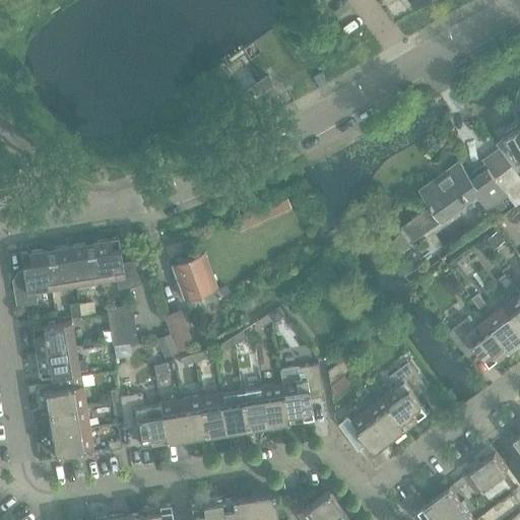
[(321,71),(313,76),(319,87),(327,82),(321,71)]
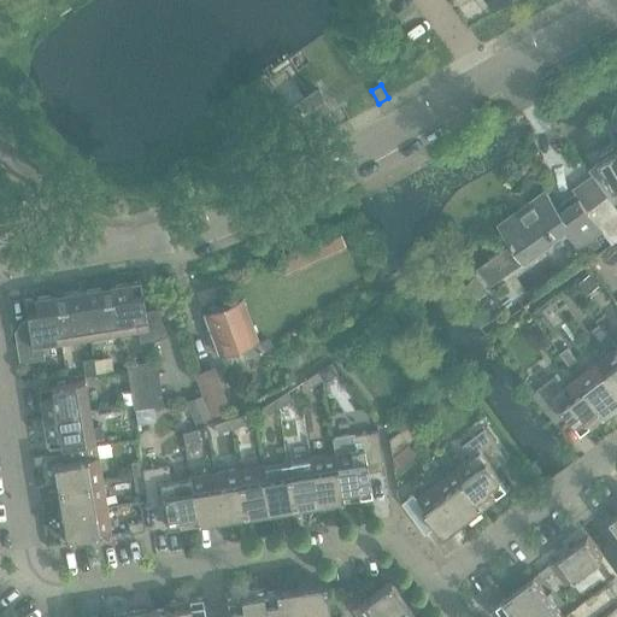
[(318,88),(305,98),(288,110),(301,129),(331,109),(318,88)]
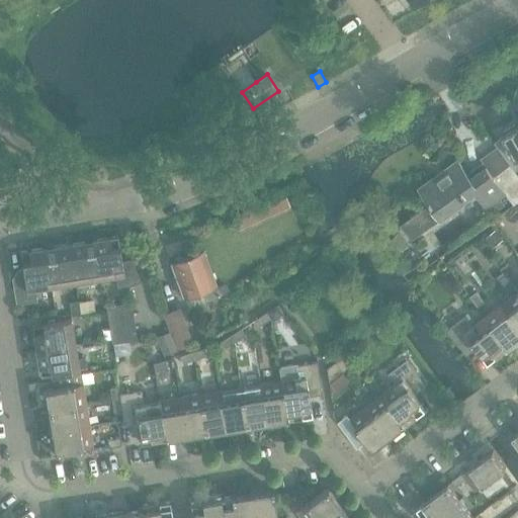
[(515,172),(517,169),(517,124),(515,126),(514,124),(501,133),(503,136),(494,143),(510,165),(515,172)]
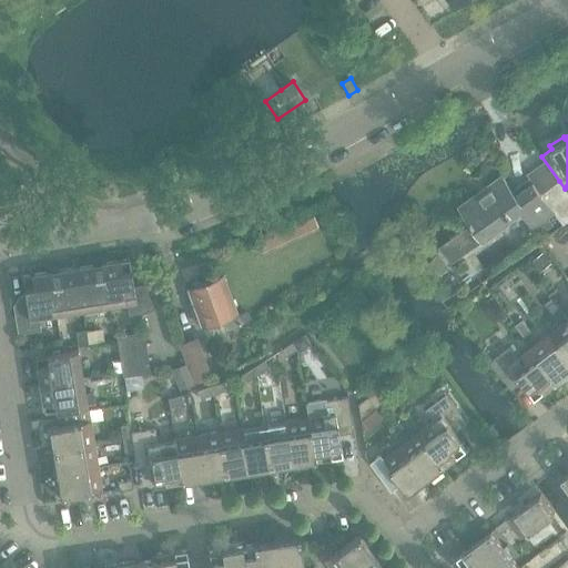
[(533,182),(514,194),(501,178),(460,206),(470,222),(455,234),(466,250),(485,235),(518,212),(533,231),(536,227),(543,236),(555,227),(548,219),(555,214),(559,220),(567,212),(567,193),(565,189),(559,181),(540,193),(533,182)]
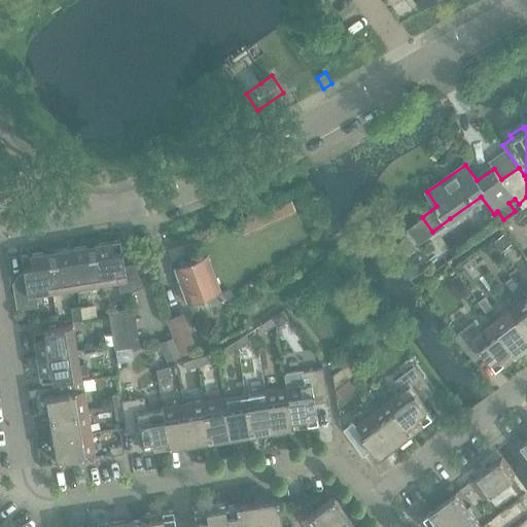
[(238,237),(295,211),(290,201),(234,226),(238,237)]
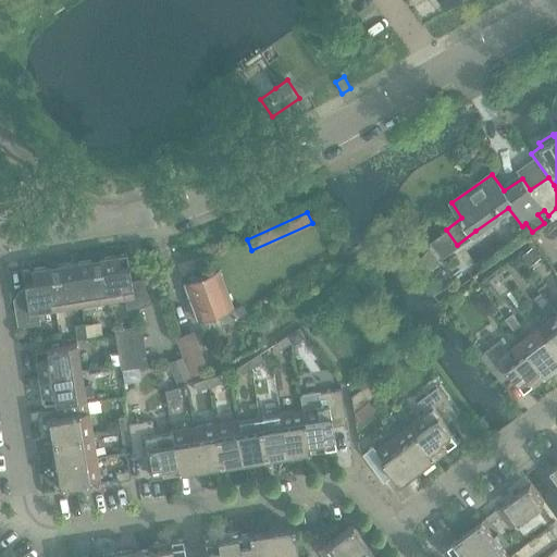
[(530,267),(540,259),(532,247),(521,256),(530,267)]
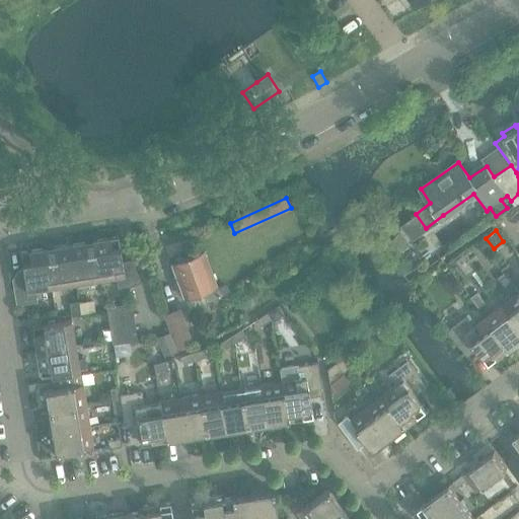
[(399,234),(388,241),(398,255),(410,247),(399,234)]
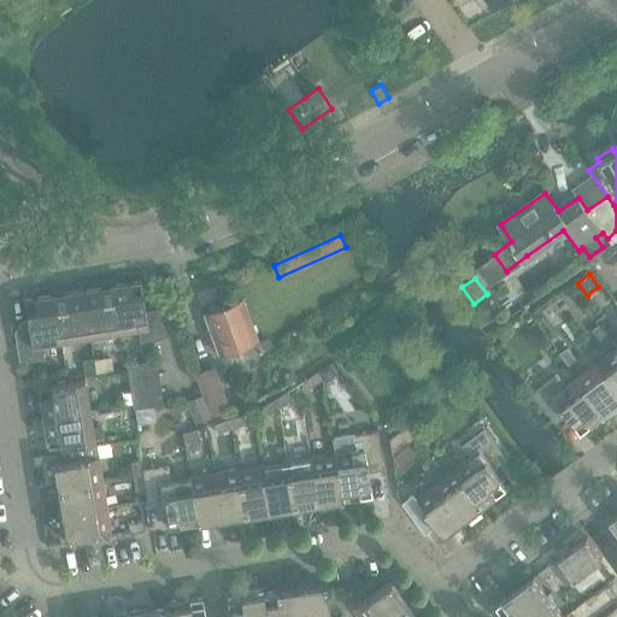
[(110,286),(117,331),(136,328),(139,344),(152,341),(165,336),(156,309),(145,311),(140,281),(110,286)]
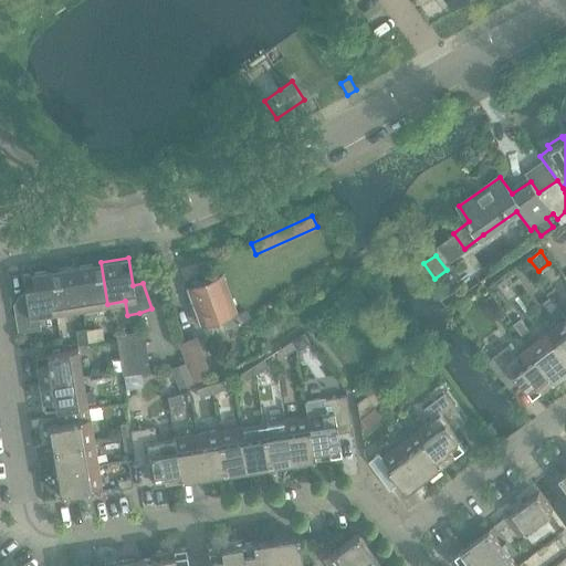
[(82,308),(107,304),(101,262),(75,266),(82,308)]
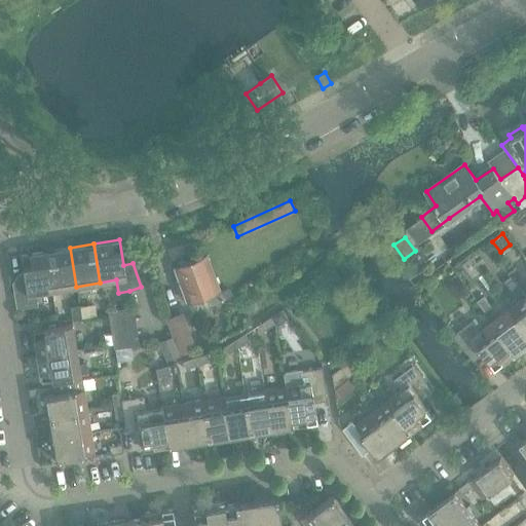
[(51,291),(76,287),(70,248),(45,252),(51,291)]
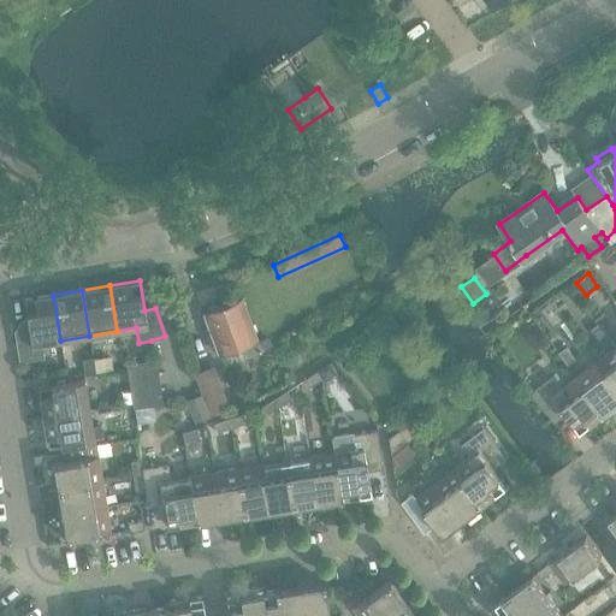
[(378,290),(365,298),(371,306),(383,297),(378,290)]
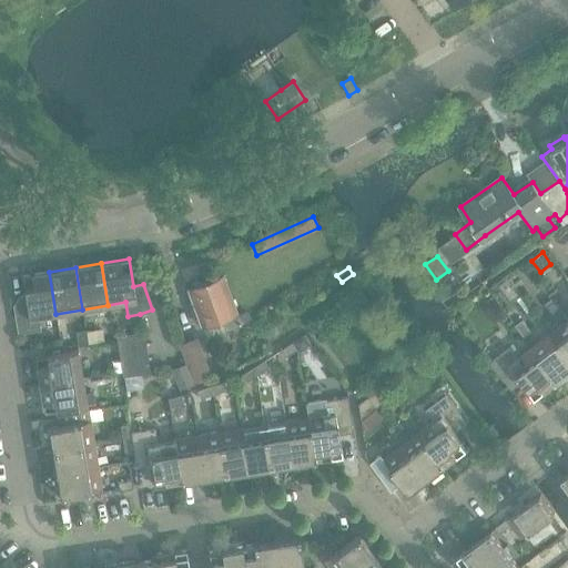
[(38,316),(56,314),(49,272),(22,276),(27,304),(13,306),(18,334),(40,331),(38,316)]
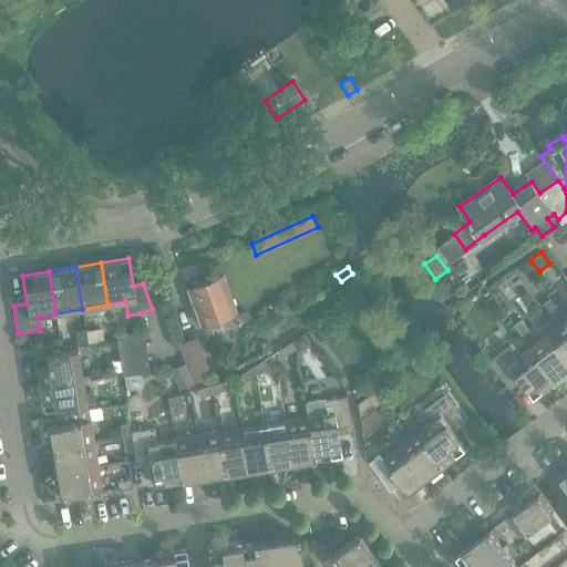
[(245,313),(236,315),(220,274),(186,288),(200,325),(220,317),(225,328),(247,320),(245,313)]
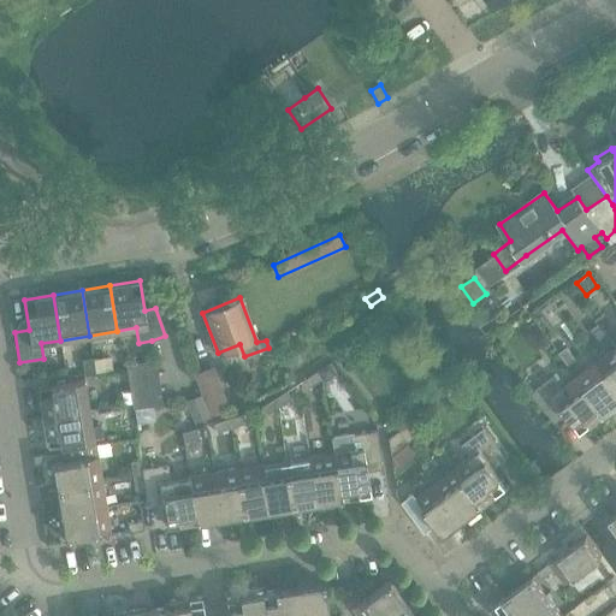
[(479,324),(495,312),(487,301),(471,313),(479,324)]
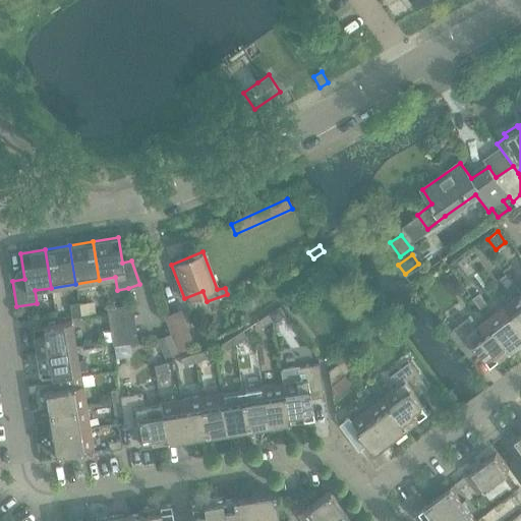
[(507,289),(513,285),(506,274),(500,279),(507,289)]
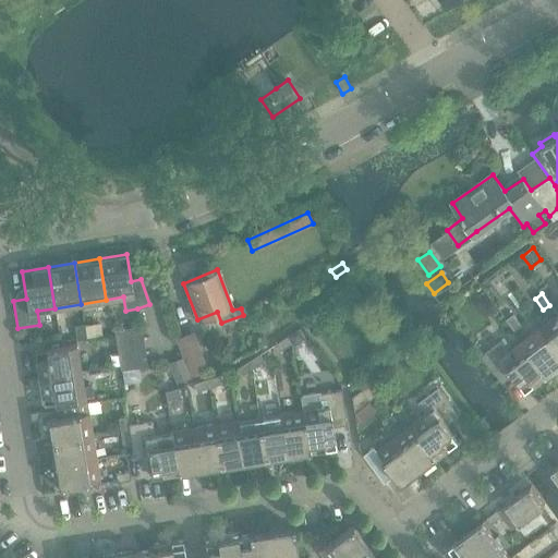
[(514,331),(521,326),(513,315),(506,320),(514,331)]
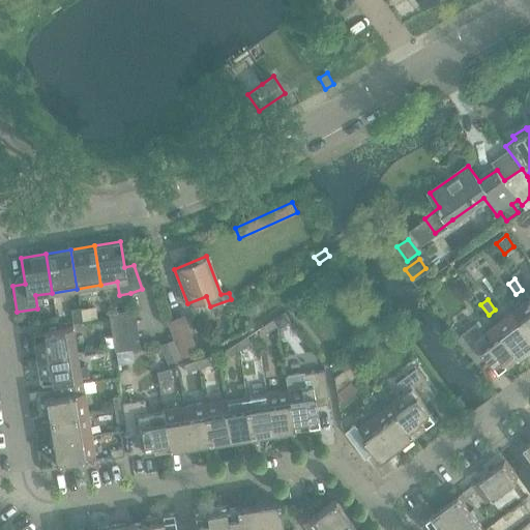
[(529,299),(512,312),(529,334),(529,299)]
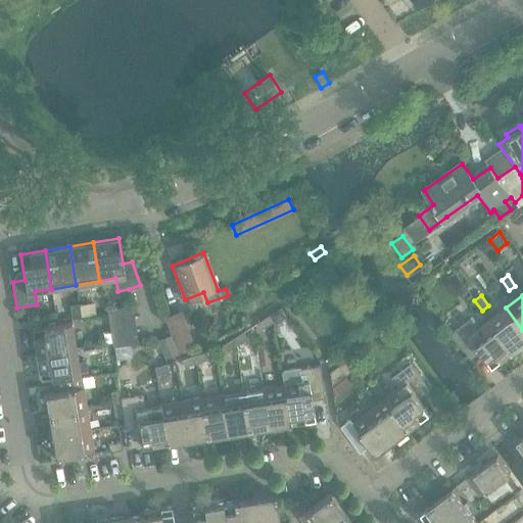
[(72,319),(81,317),(79,304),(69,305),(72,319)]
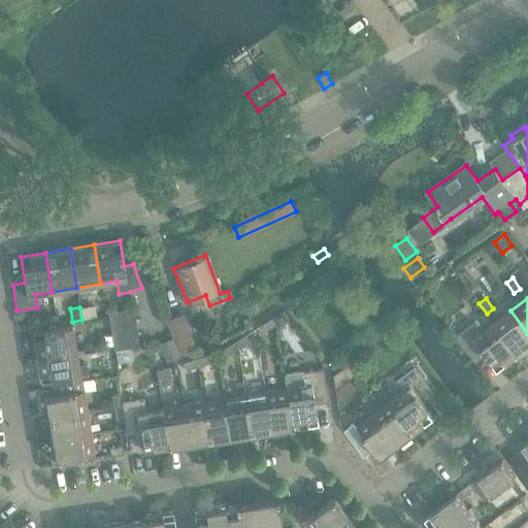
[(109,325),(135,321),(133,308),(107,312),(109,325)]
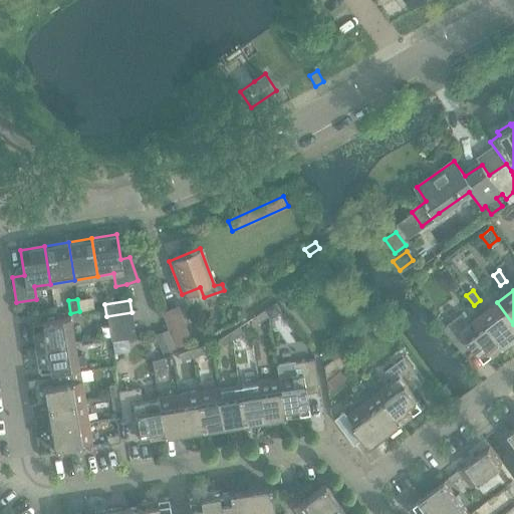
[(276,302),(265,309),(271,319),(282,312),(276,302)]
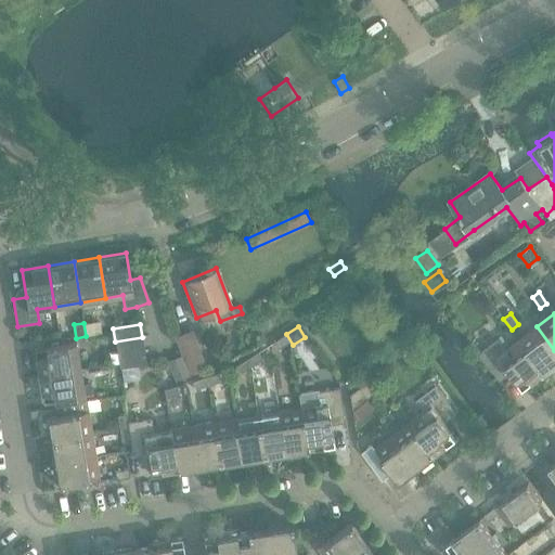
[(551,371),(554,366),(554,350),(537,326),(519,339),(544,373),(549,370),(551,371)]
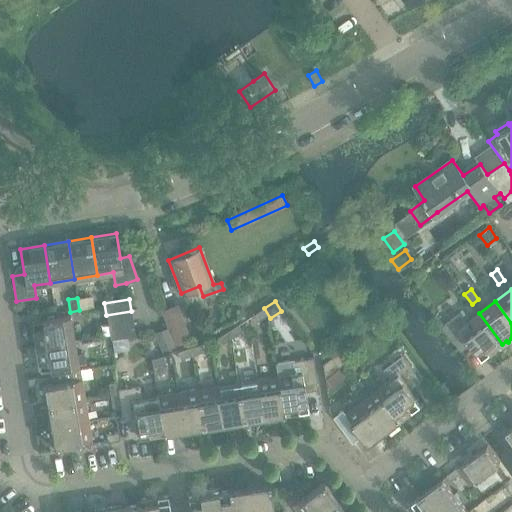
[(167,327),(174,346),(190,340),(177,305),(160,311),(167,327)]
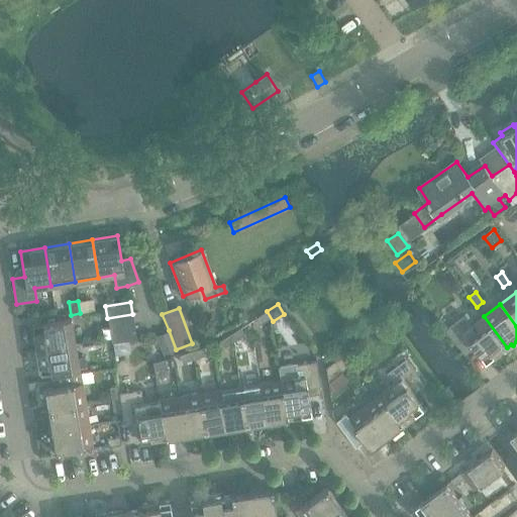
[(271,318),(266,312),(255,318),(260,325),(271,318)]
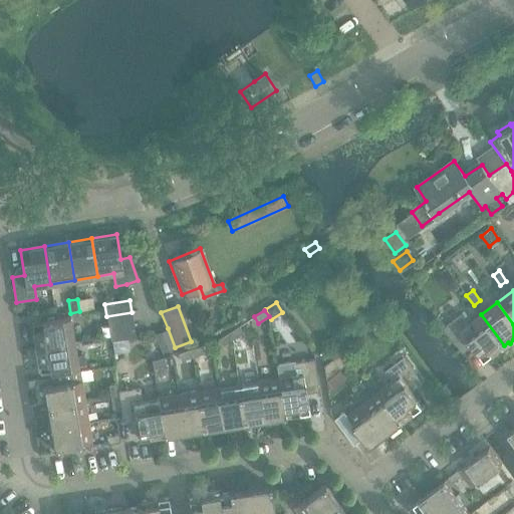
[(108,328),(134,324),(132,312),(106,316),(108,328)]
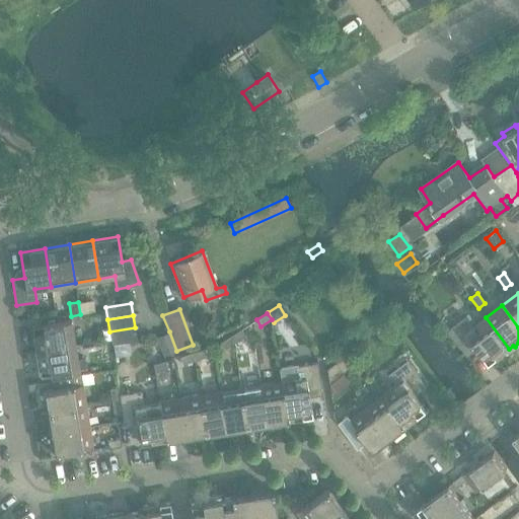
[(509,349),(486,317),(472,327),(464,316),(447,330),(464,353),(474,345),(490,366),(501,358),(499,356),(509,349)]
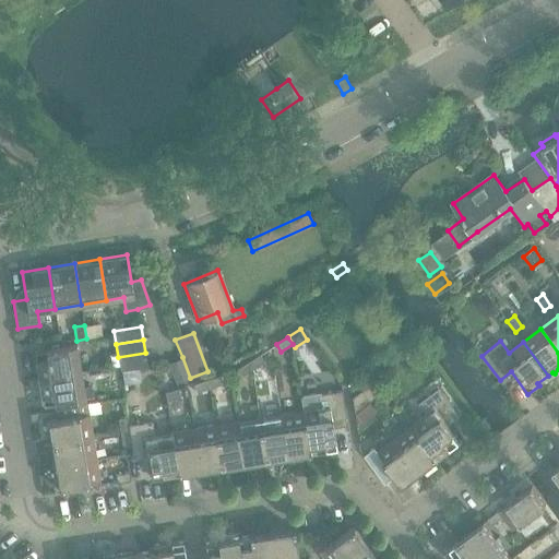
[(39,378),(81,371),(75,345),(35,352),(39,378)]
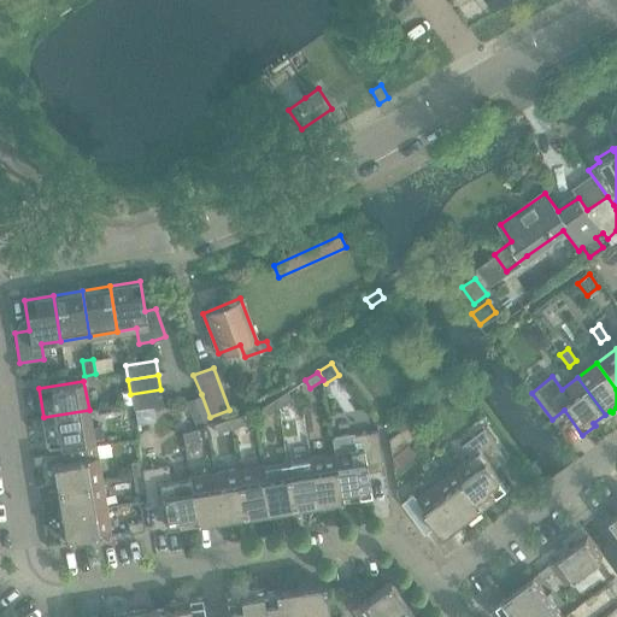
[(160,389),(130,394),(133,410),(163,405),(160,389)]
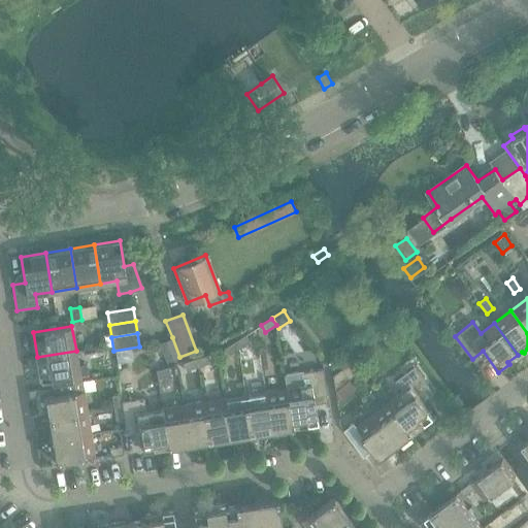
[(235,341),(239,349),(250,342),(245,335),(235,341)]
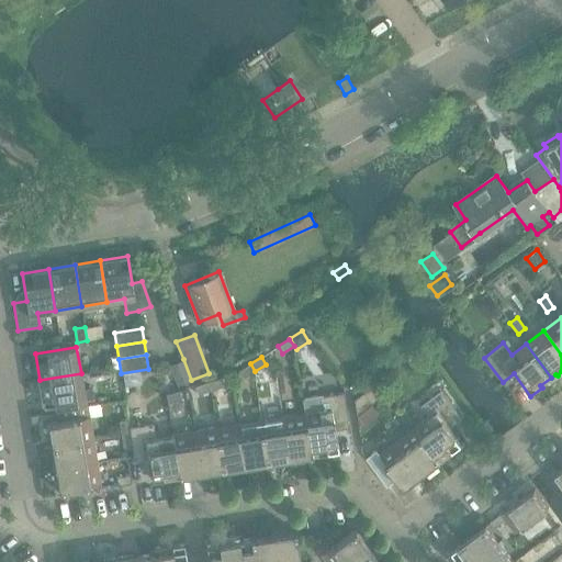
[(178,384),(191,380),(183,359),(170,364),(178,384)]
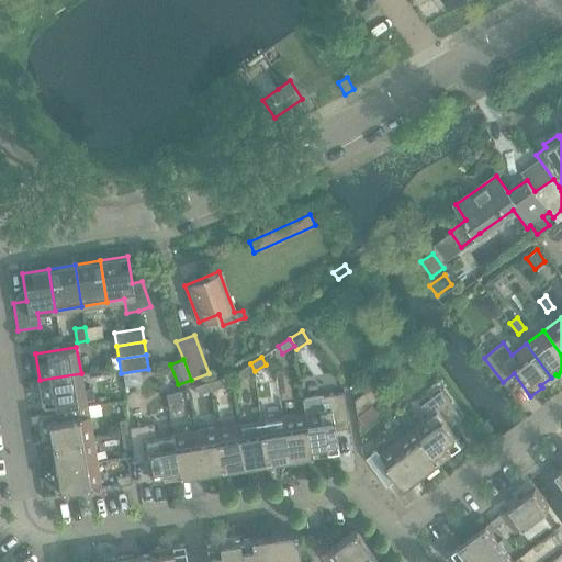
[(243,379),(255,371),(250,363),(238,372),(243,379)]
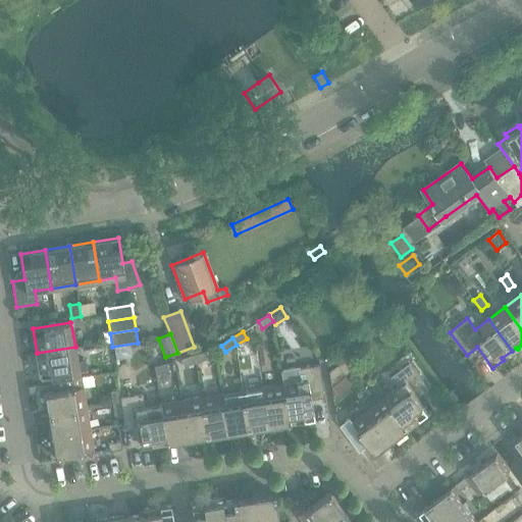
[(75,347),(37,353),(41,378),(88,370),(88,369),(87,369),(86,360),(77,362),(75,347)]
